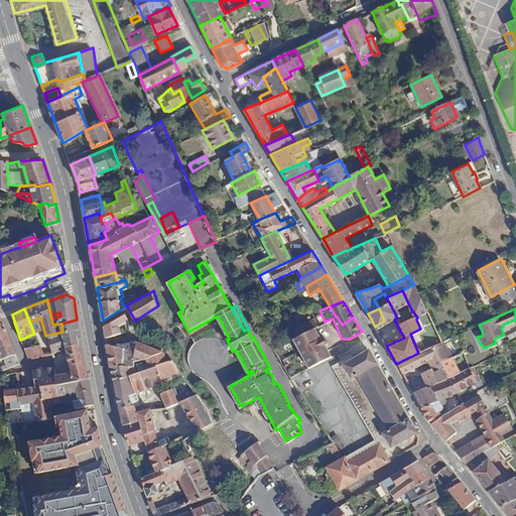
[(126,313),(104,327),(106,339),(122,333),(119,326),(129,320),(126,313)]
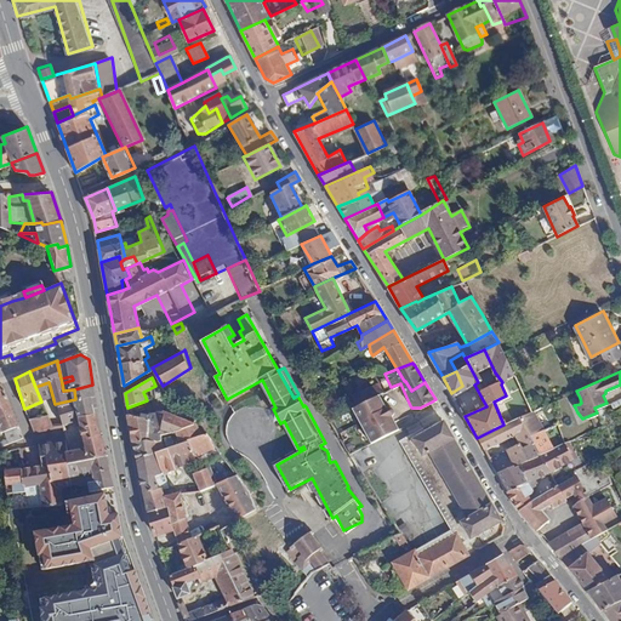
[(365,399),(383,391),(377,381),(360,389),(365,399)]
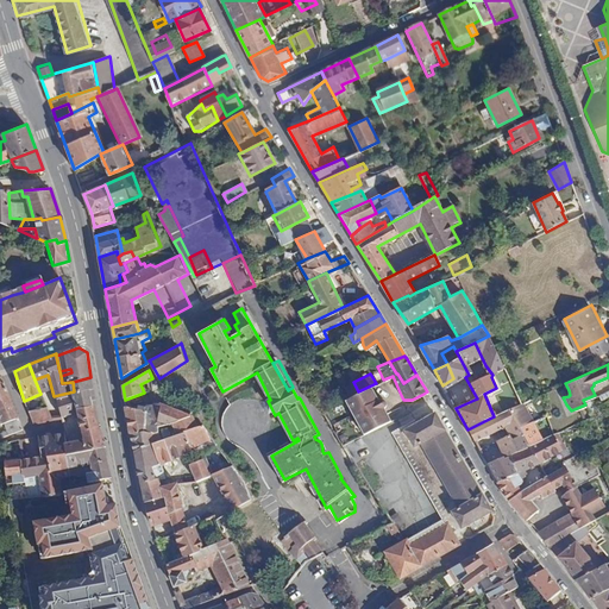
[(0,421),(2,420),(16,416),(2,375),(0,376),(0,421)]
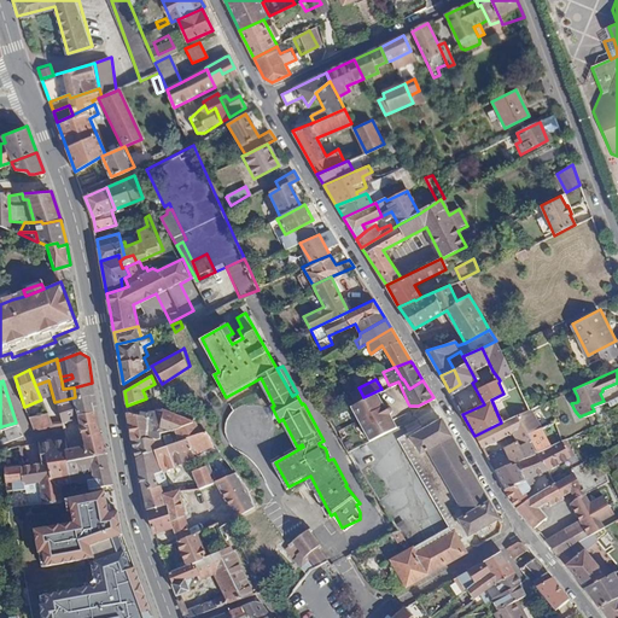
[(75,397),(80,417),(95,412),(94,406),(97,406),(92,383),(74,388),(75,397)]
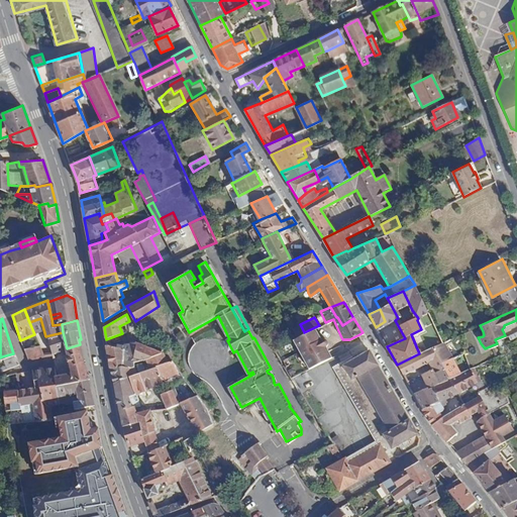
[(294,338),(304,355),(327,342),(328,340),(329,338),(328,336),(326,335),(324,335),(319,325),(304,332),(294,338)]
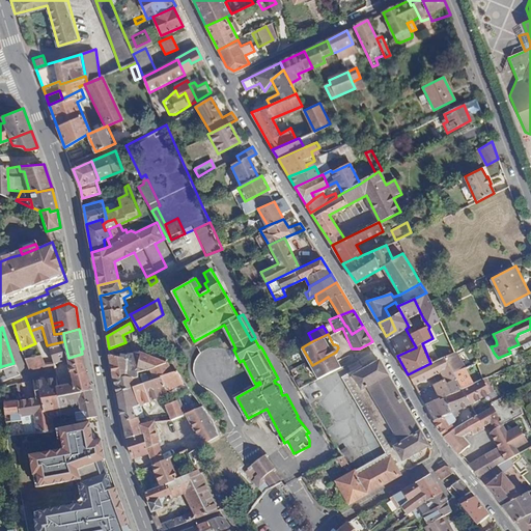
[(52,362),(68,358),(64,341),(47,345),(52,362)]
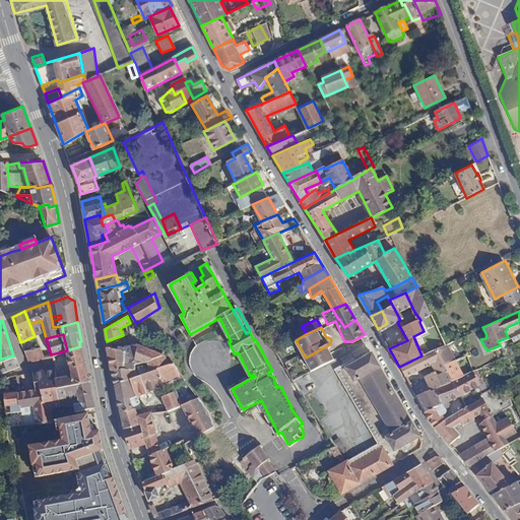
[(443,365),(459,359),(458,358),(465,354),(458,338),(446,344),(421,355),(399,367),(405,377),(432,365),(435,371),(437,376),(446,371),(443,365)]
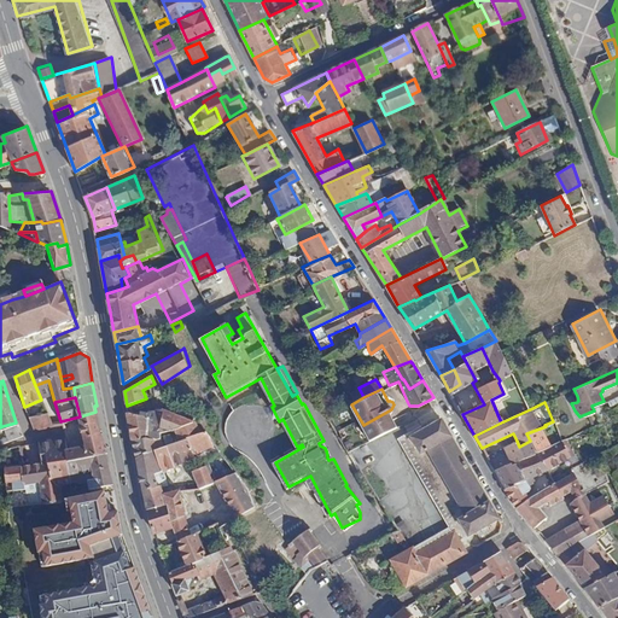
[(144,417),(128,412),(136,458),(155,450),(164,447),(159,435),(174,430),(179,441),(200,432),(193,421),(163,408),(151,410),(152,417),(144,417)]
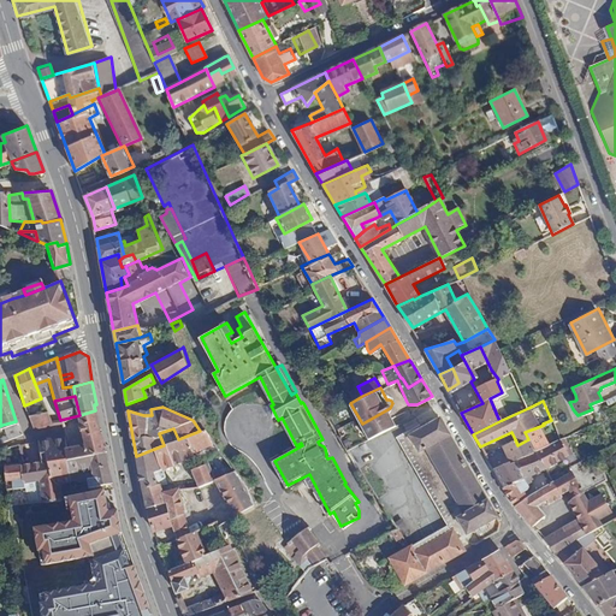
[(362,424),(369,438),(398,422),(390,408),(362,424)]
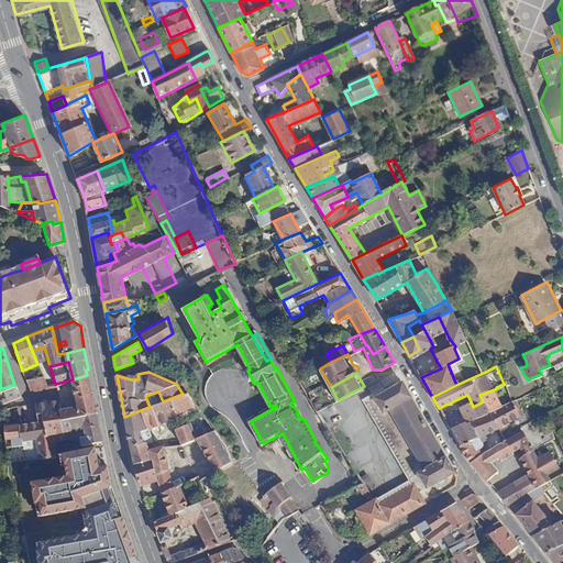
[(79,407),(63,411),(65,420),(97,412),(87,375),(73,379),(79,407)]
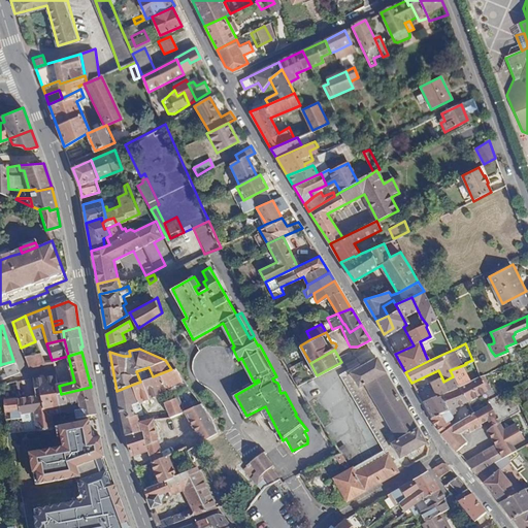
[(28,368),(43,365),(39,354),(24,356),(28,368)]
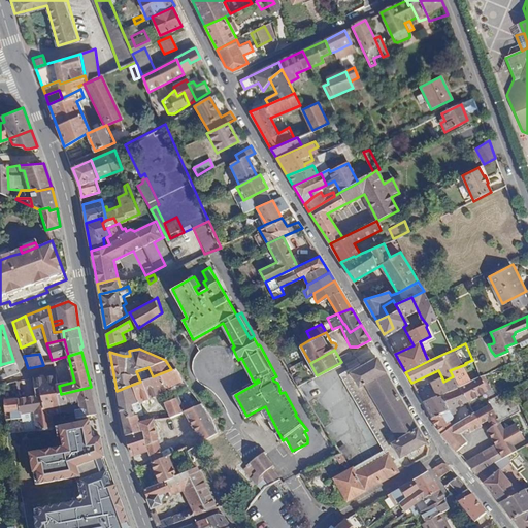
[(353,468),(364,490),(398,470),(392,460),(425,441),(377,358),(361,367),(359,363),(336,375),(381,454),(353,468)]
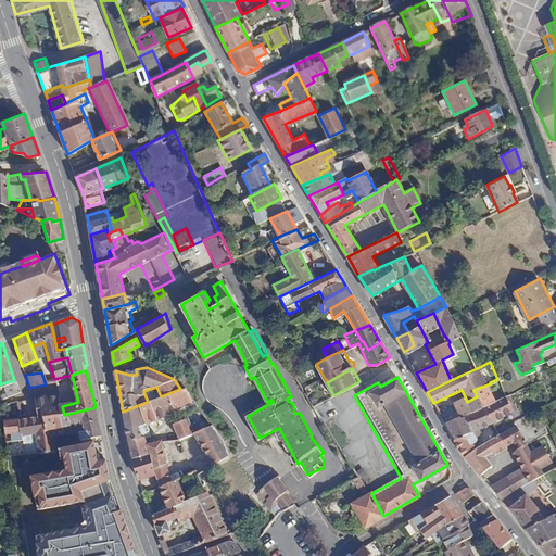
[(0,392),(0,396),(0,397),(8,396),(20,392),(14,380),(2,383),(5,391),(0,392)]
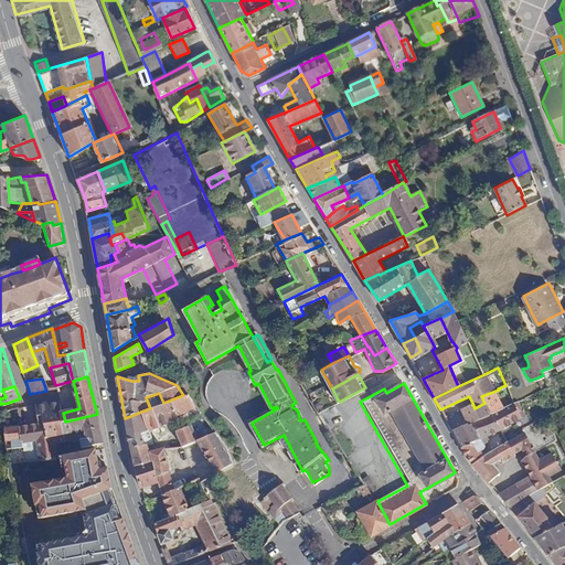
[(452,429),(462,447),(480,438),(472,420),(491,412),(505,405),(499,390),(481,396),(484,403),(475,408),(472,403),(459,408),(467,424),(452,429)]
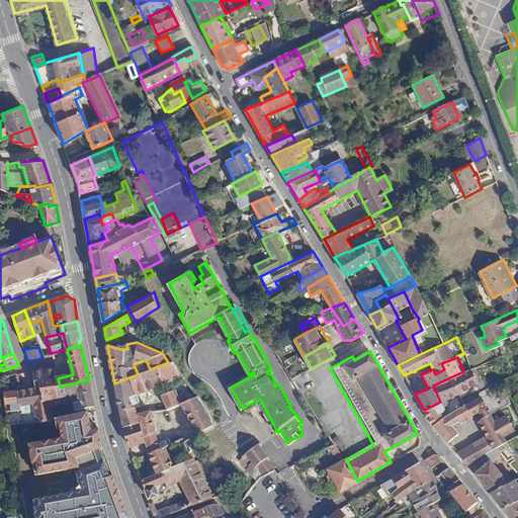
[(181,371),(173,360),(168,362),(150,369),(139,374),(146,391),(164,381),(162,378),(172,374),(181,371)]
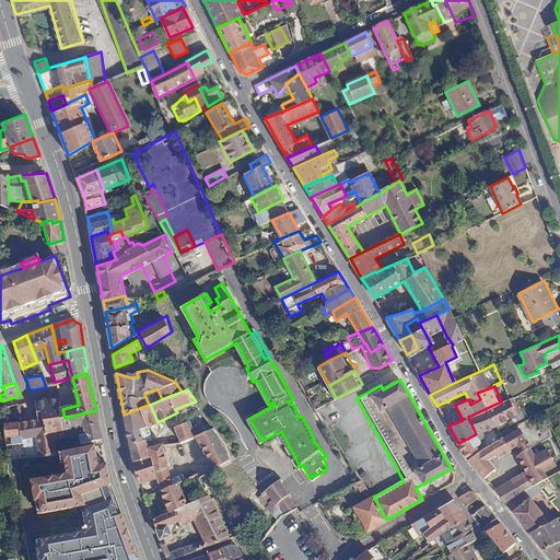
[(487,408),(496,426),(515,415),(518,420),(524,418),(513,397),(509,398),(501,401),(487,408)]
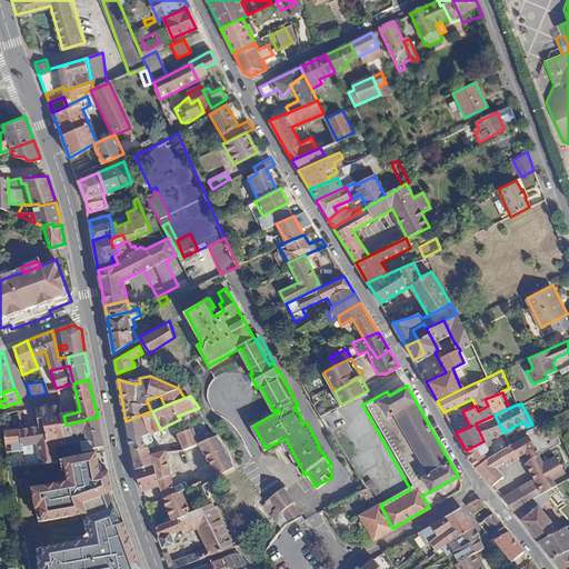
[(37,423),(20,426),(25,447),(38,446),(37,441),(47,440),(45,430),(61,426),(66,425),(63,416),(60,405),(35,408),(37,423)]
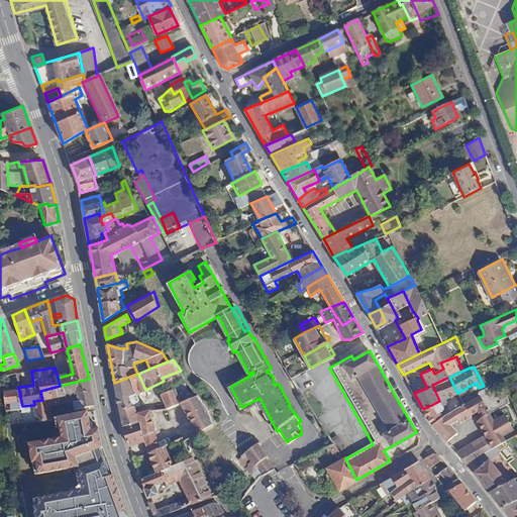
[(137,374),(129,377),(136,394),(145,390),(138,374),(137,374)]
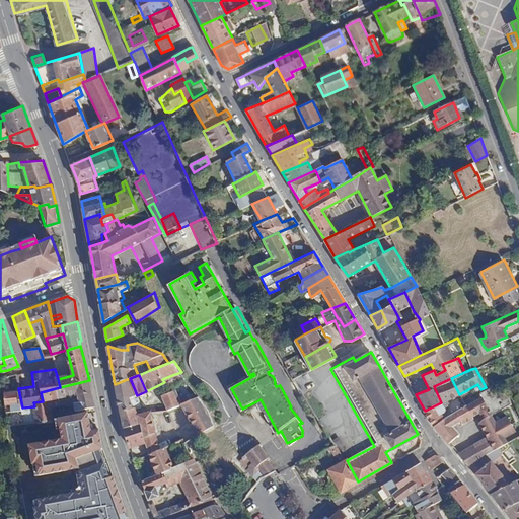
[(130,378),(115,384),(121,413),(136,410),(142,409),(137,395),(130,378)]
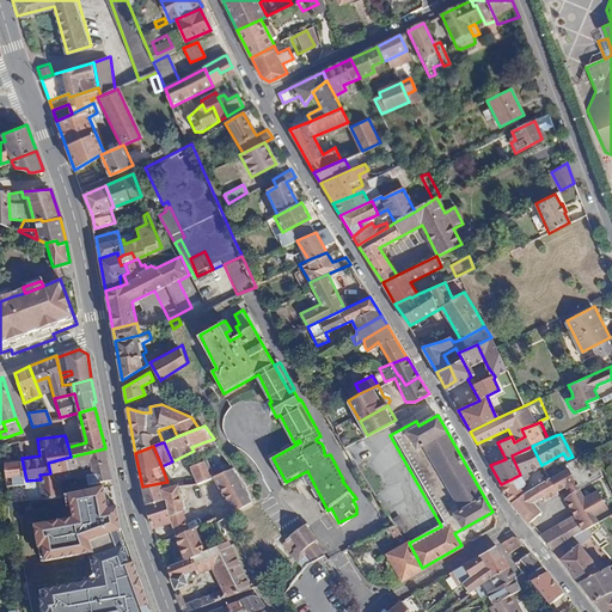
[(500,485),(512,502),(524,493),(520,487),(524,485),(524,482),(528,479),(525,473),(542,465),(532,446),(512,456),(520,475),(501,484),(500,485)]
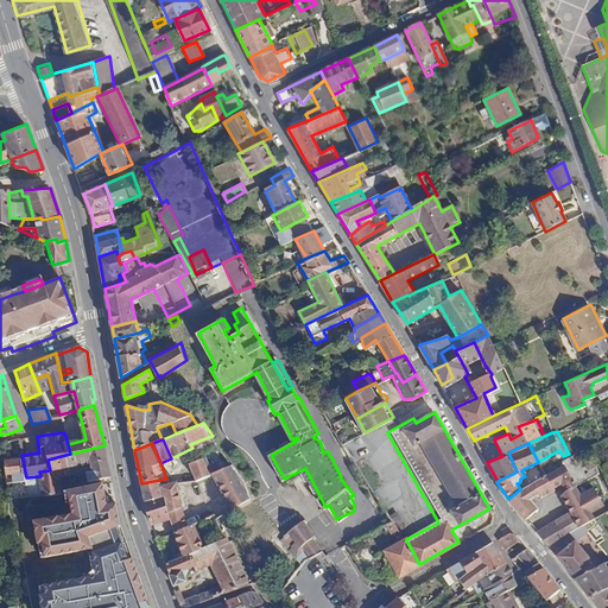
[(70,454),(65,455),(68,472),(76,470),(77,474),(88,473),(89,480),(90,480),(112,476),(105,445),(70,454)]
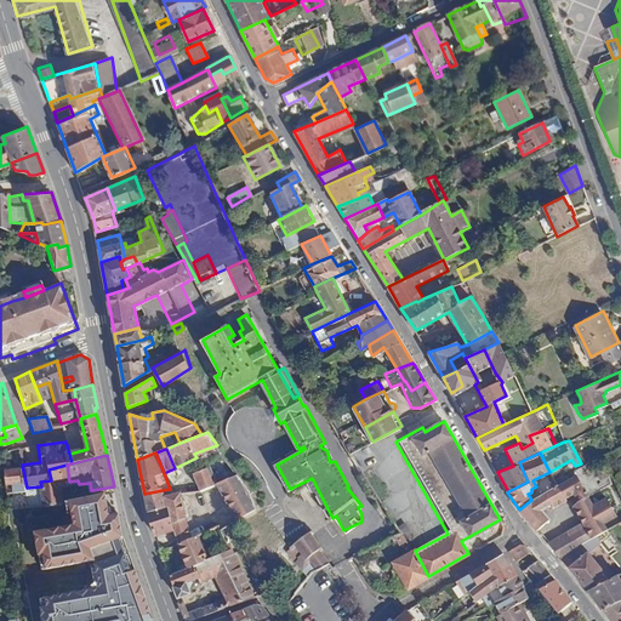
[(201,490),(216,484),(220,482),(209,461),(205,463),(195,471),(197,473),(194,474),(201,490)]
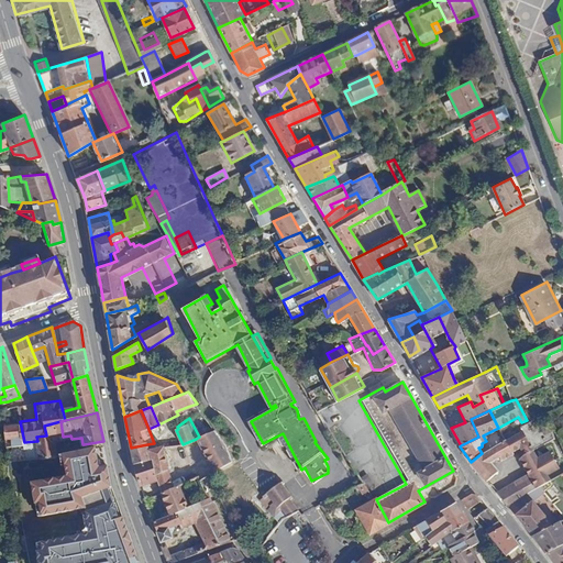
[(20,421),(3,426),(4,439),(10,438),(11,444),(24,442),(20,421)]
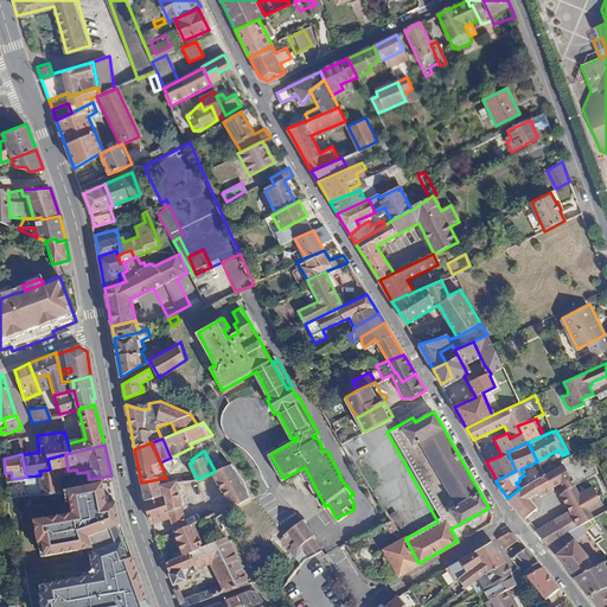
[(39,471),(40,475),(44,490),(61,487),(58,472),(68,471),(65,454),(48,459),(50,470),(39,471)]
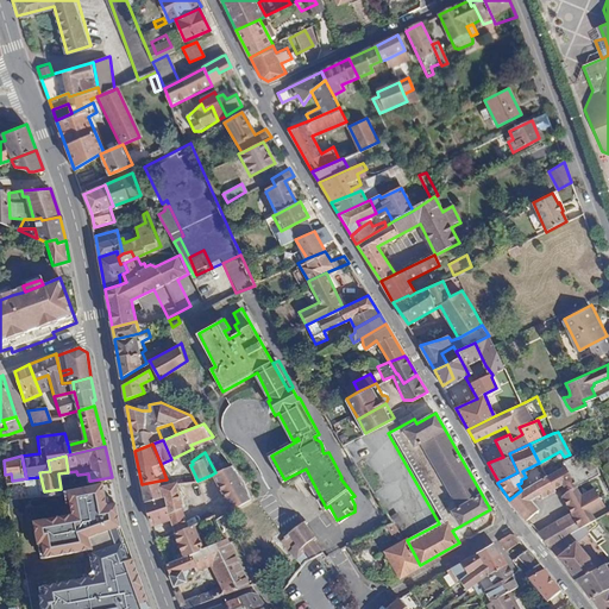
[(218,476),(234,507),(252,496),(250,489),(245,479),(234,464),(215,472),(212,475),(213,478),(218,476)]
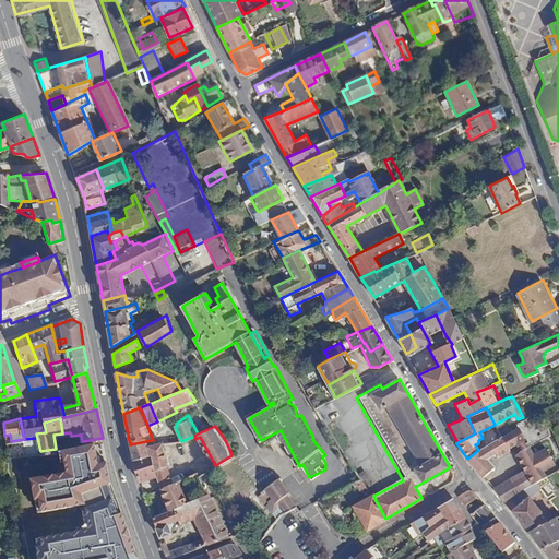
[(525,471),(532,483),(546,475),(543,470),(555,463),(546,447),(533,454),(528,445),(530,444),(519,426),(515,428),(501,436),(478,450),(467,459),(483,477),(494,467),(486,458),(496,452),(497,455),(510,449),(508,447),(516,442),(520,450),(516,455),(525,471)]
